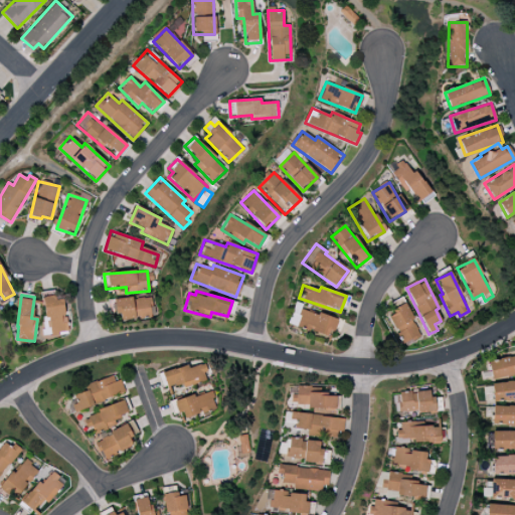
[(48,335),(67,333),(63,296),(44,298),(48,335)]
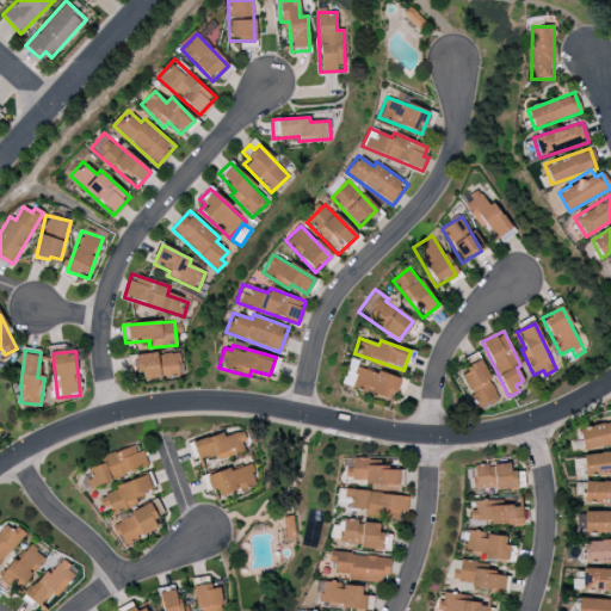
[(143,381),(181,376),(178,351),(128,358),(129,374),(142,371),(143,381)]
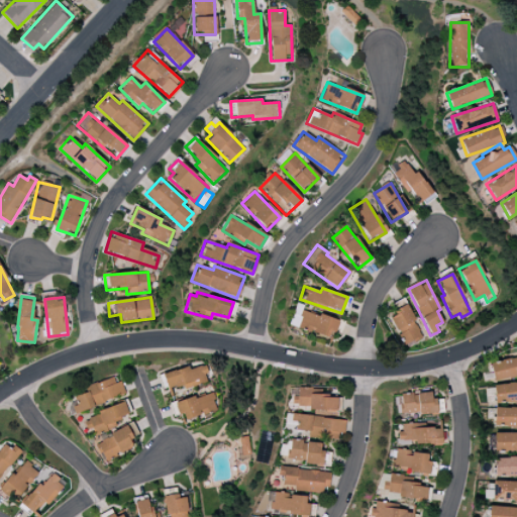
[(405,346),(423,337),(407,306),(389,315),(405,346)]
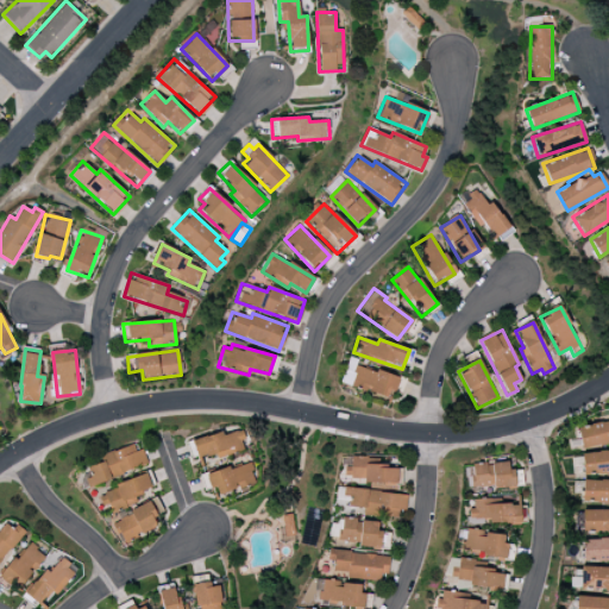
[(396,378),(356,365),(350,387),(390,399),(396,378)]
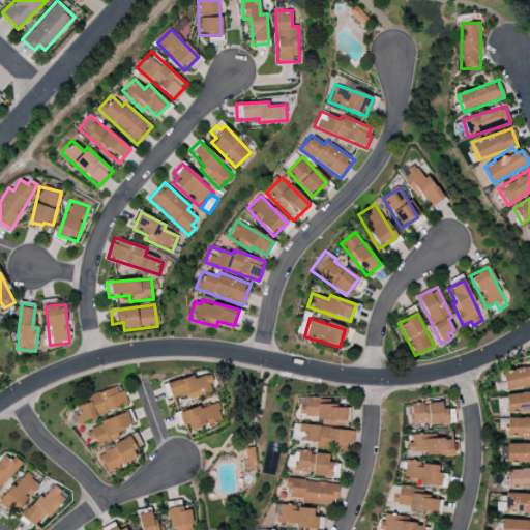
[(506,391),(529,385),(529,365),(502,373),(506,391)]
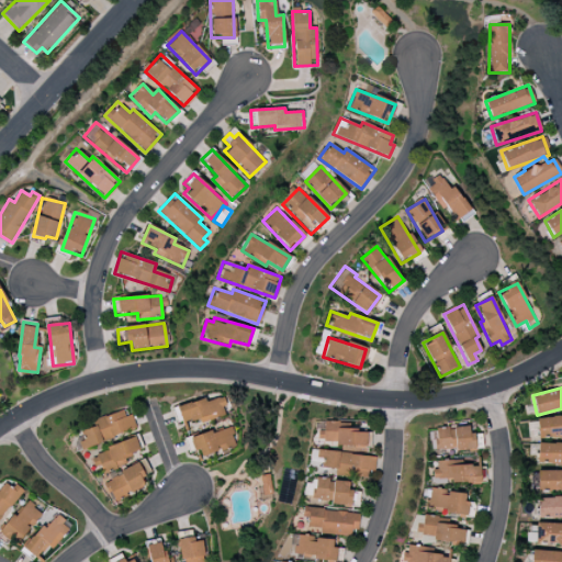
[(226,406),(223,396),(206,402),(205,398),(172,408),(178,425),(199,418),(201,424),(223,417),(220,408),(226,406)]
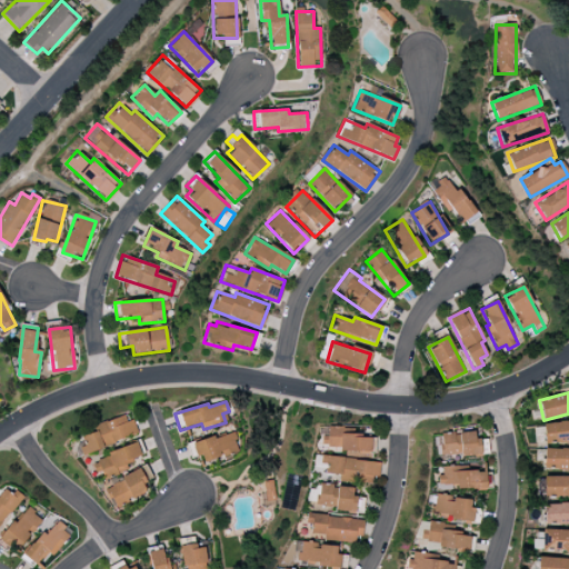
[(137,432),(132,420),(126,422),(123,415),(93,426),(96,431),(81,437),(85,446),(80,448),(82,456),(103,448),(102,445),(137,432)]
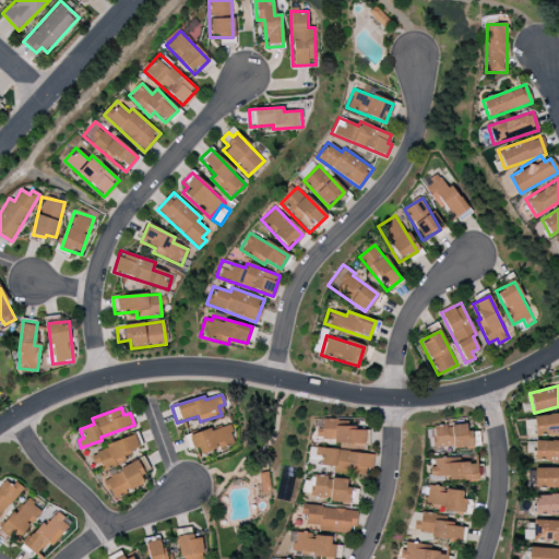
[(535,436),(558,435),(558,414),(534,415),(535,436)]
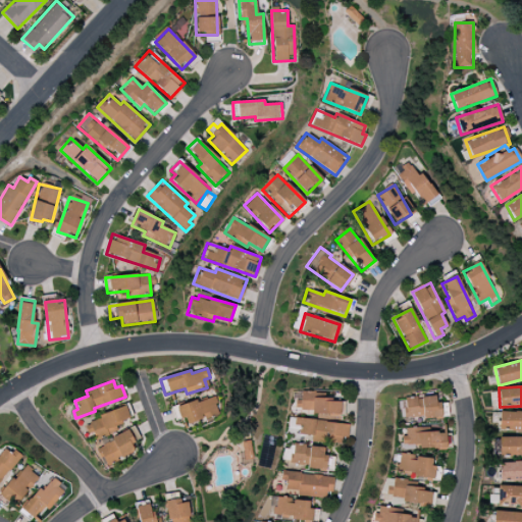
[(311,414),(341,415),(341,400),(309,399),(309,392),(294,392),(293,410),(311,410),(311,414)]
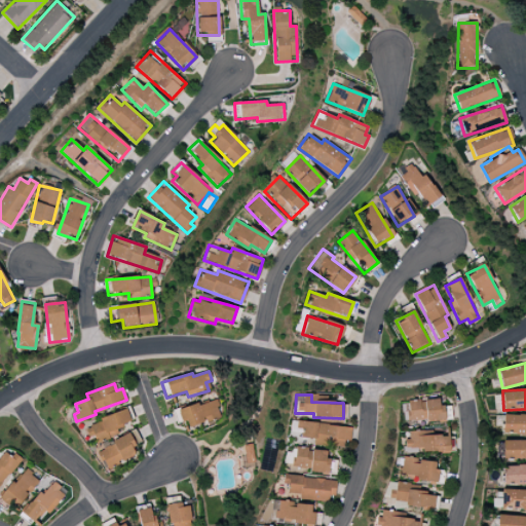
[(177,424),(186,421),(188,427),(220,417),(215,399),(173,412),(177,424)]
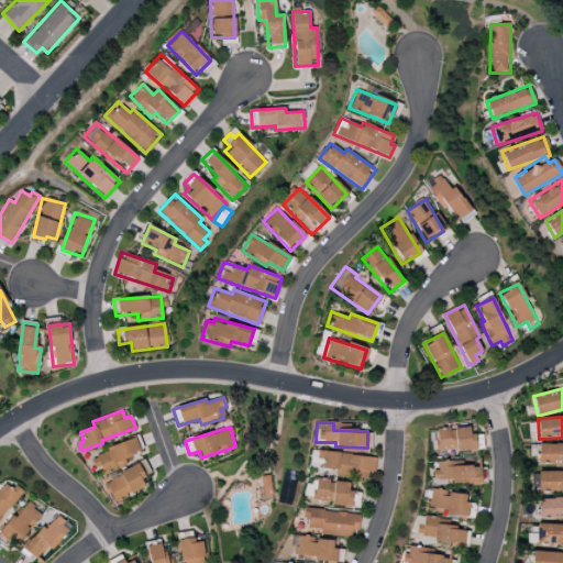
[(474,451),(473,428),(430,430),(431,451),(456,450),(456,452),(474,451)]
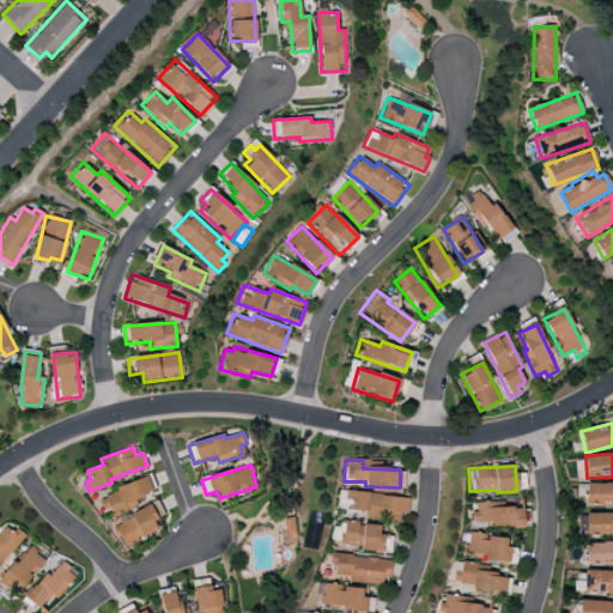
[(153,493),(149,479),(104,493),(111,517),(127,513),(123,503),(153,493)]
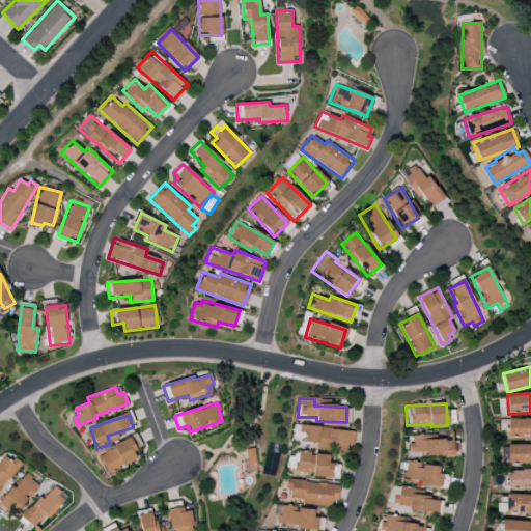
[(530,419),(507,419),(507,439),(530,439),(530,419)]
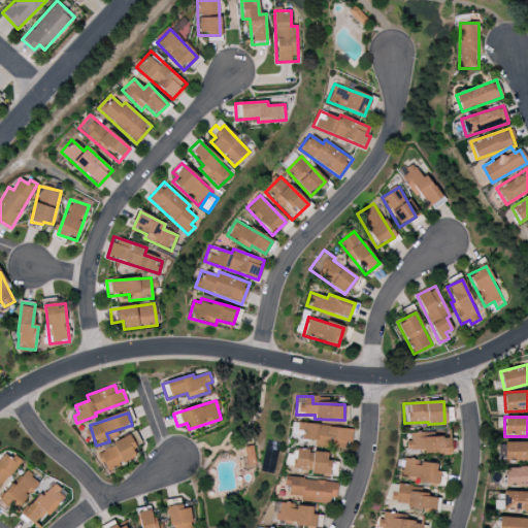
[(351,428),(301,424),(300,439),(315,440),(315,446),(350,448),(351,428)]
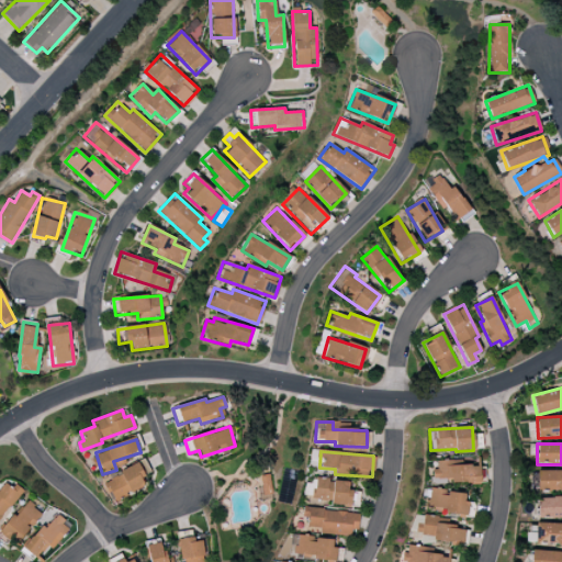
[(141,479),(150,473),(144,461),(102,482),(112,502),(144,486),(141,479)]
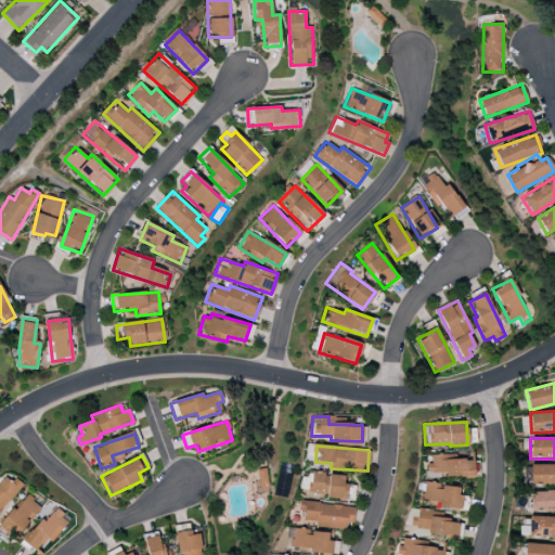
[(428,456),(428,473),(444,473),(444,478),(474,477),(474,456),(428,456)]
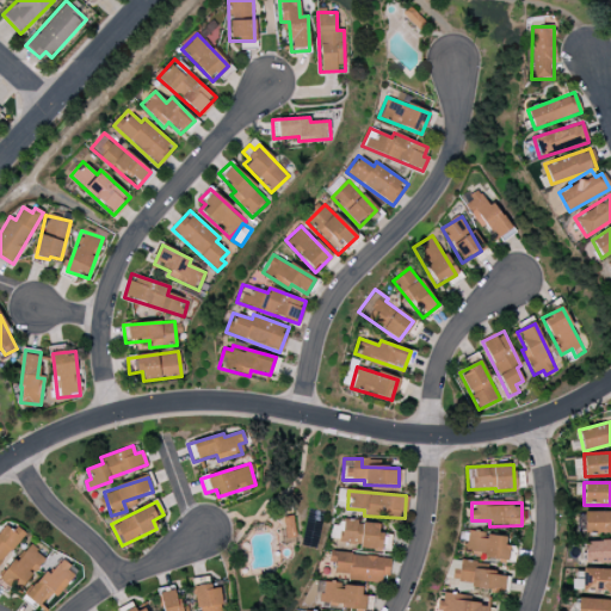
[(610,511),(584,512),(585,534),(610,532),(610,511)]
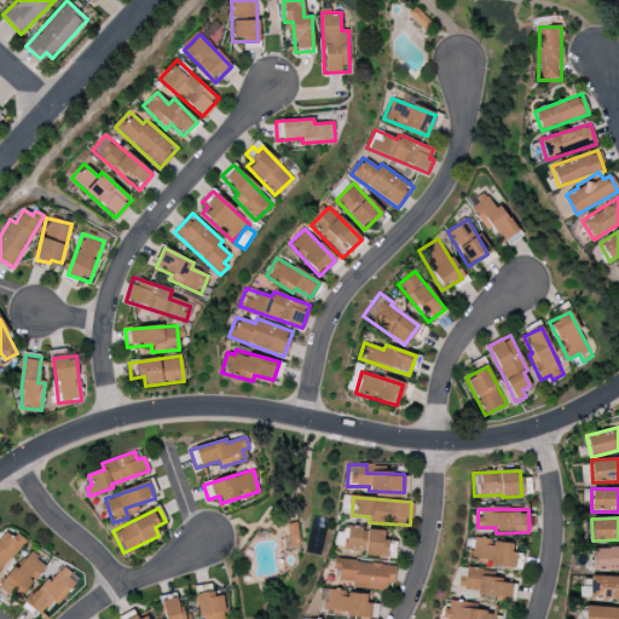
[(288,545),(299,544),(298,522),(288,524),(288,545)]
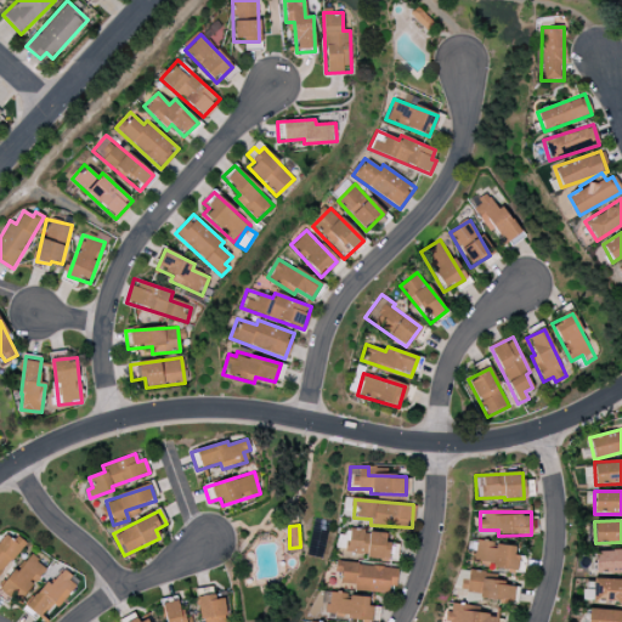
[(348,555),(389,558),(389,552),(396,552),(397,544),(385,543),(386,532),(349,531),(348,555)]
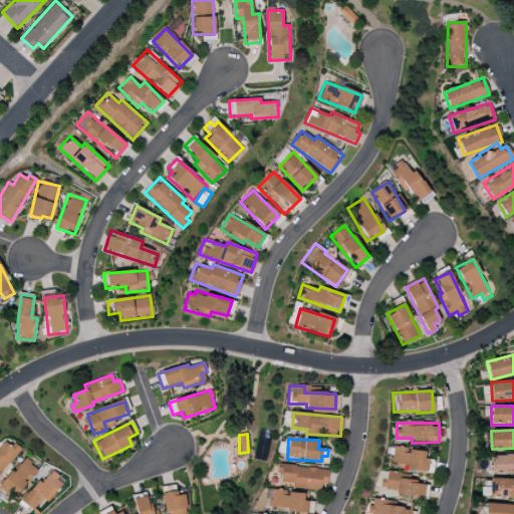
[(0,475),(19,451),(6,440),(0,446),(0,475)]
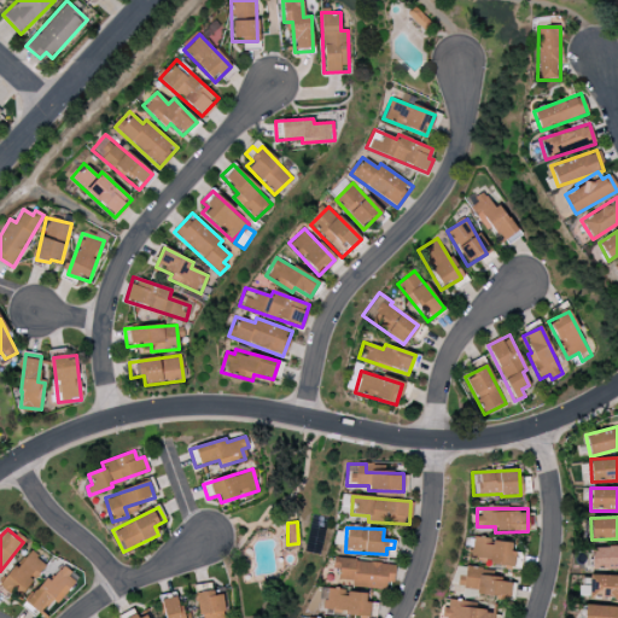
[(513,564),(514,541),(471,538),(470,561),(513,564)]
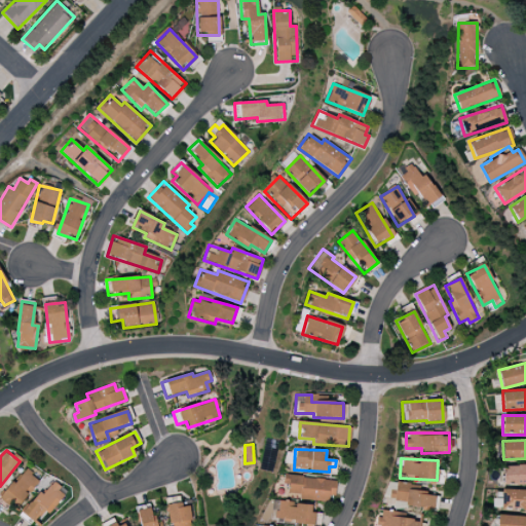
[(525,465),(502,465),(503,485),(525,484),(525,465)]
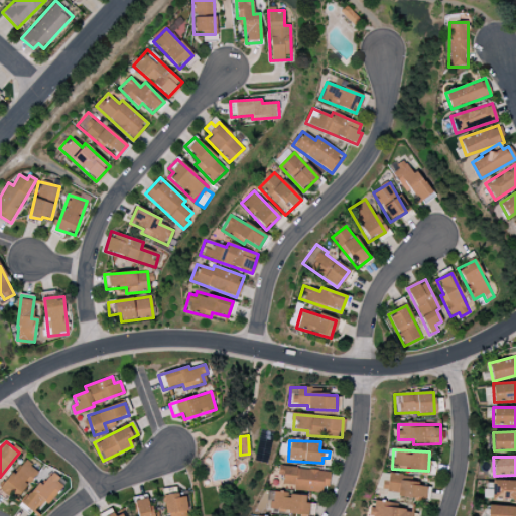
[(37,471),(22,460),(0,490),(0,495),(6,500),(11,494),(18,499),(37,471)]
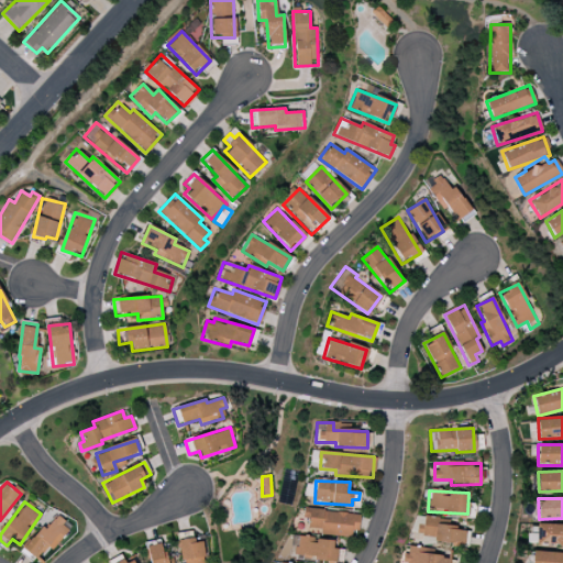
[(356,536),(357,514),(304,509),(302,519),(308,519),(307,532),(356,536)]
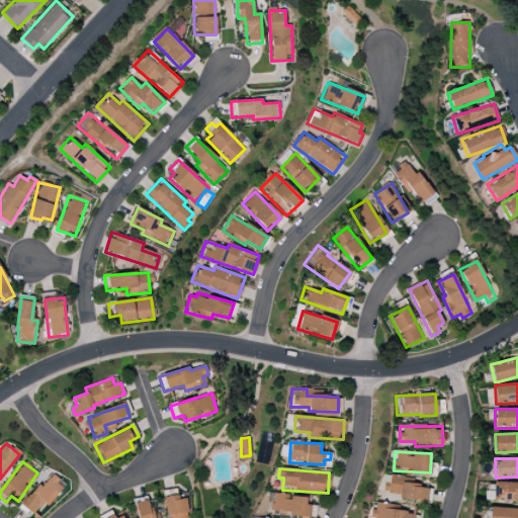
[(33,515),(42,504),(48,507),(64,486),(49,473),(23,507),(33,515)]
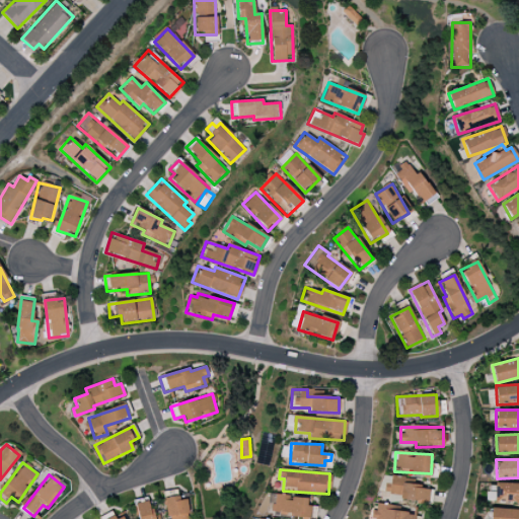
[(403,484),(404,478),(388,475),(385,496),(427,503),(430,489),(403,484)]
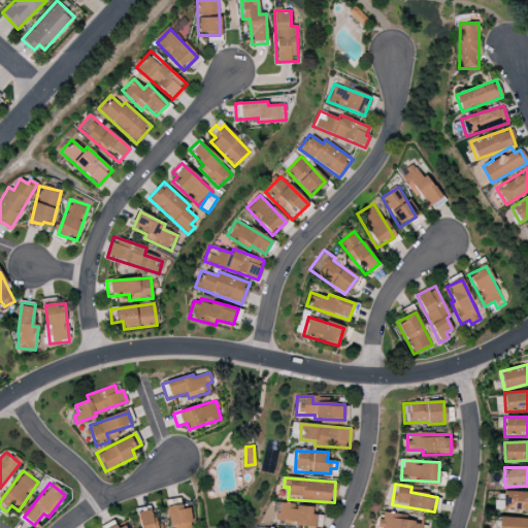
[(527,492),(502,491),(502,499),(495,499),(494,509),(527,510),(527,492)]
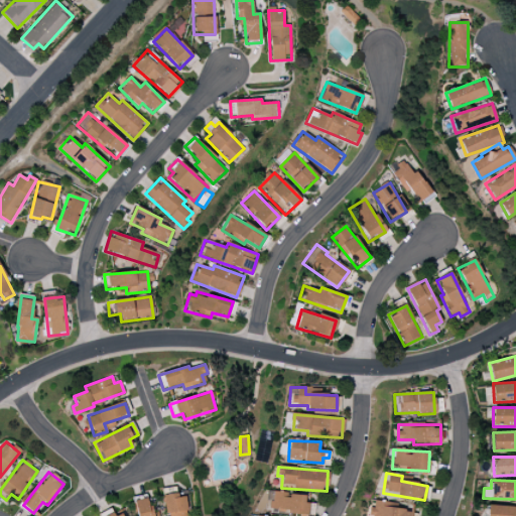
[(305,494),(268,492),(267,512),(308,514),(309,503),(305,503),(305,494)]
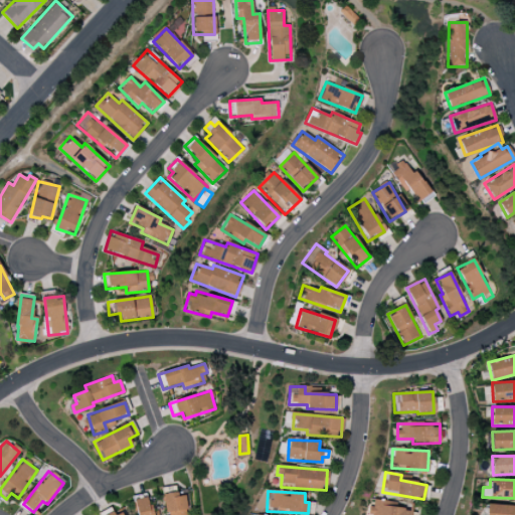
[(165,495),(167,514),(188,514),(185,493),(165,495)]
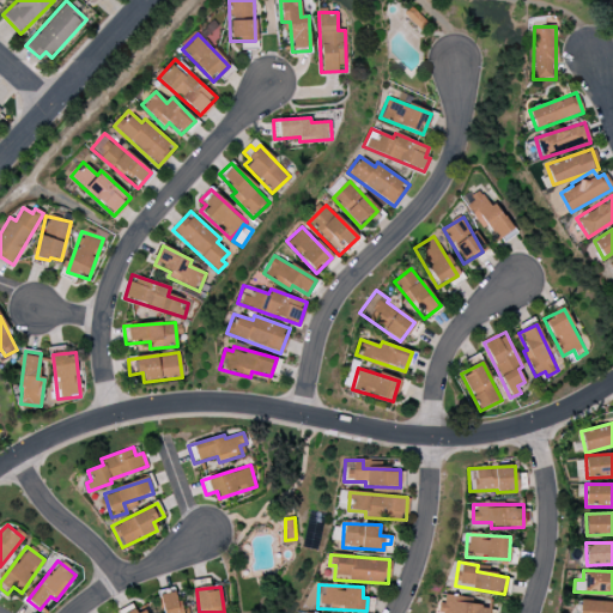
[(162,594),(164,612),(180,612),(176,592),(162,594)]
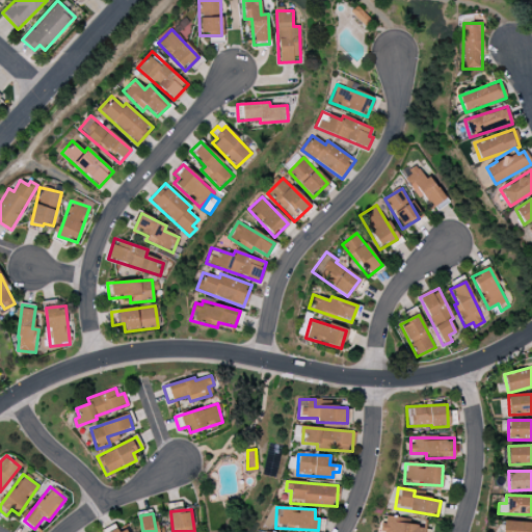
[(400,524),(401,517),(383,516),(381,531),(426,531),(427,527),(400,524)]
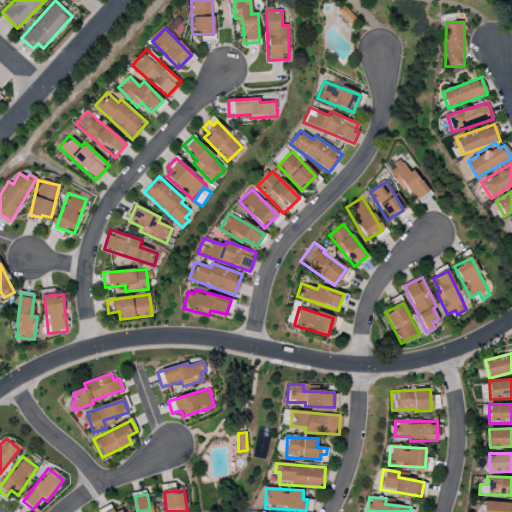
[(511,511),(511,503),(484,502),(484,511),(511,511)]
